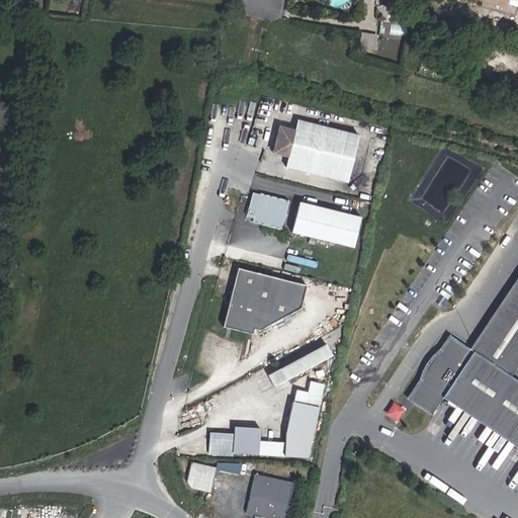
[(374,49),(376,36),(361,33),(359,47),(374,49)]
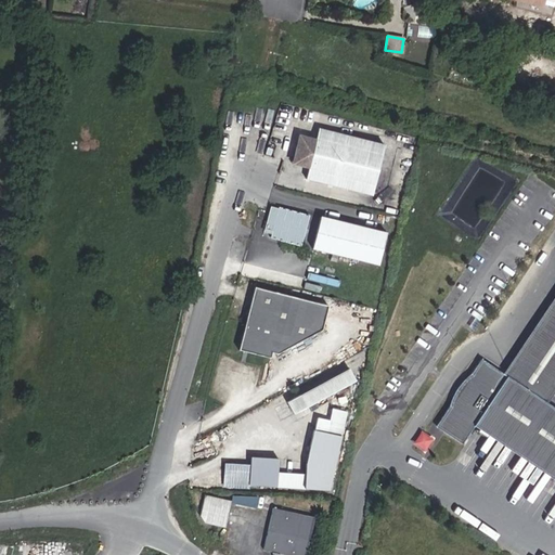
[(372,196),(385,145),(318,128),(315,140),(304,137),(298,140),(293,159),(296,165),(308,167),(305,179),(372,196)]
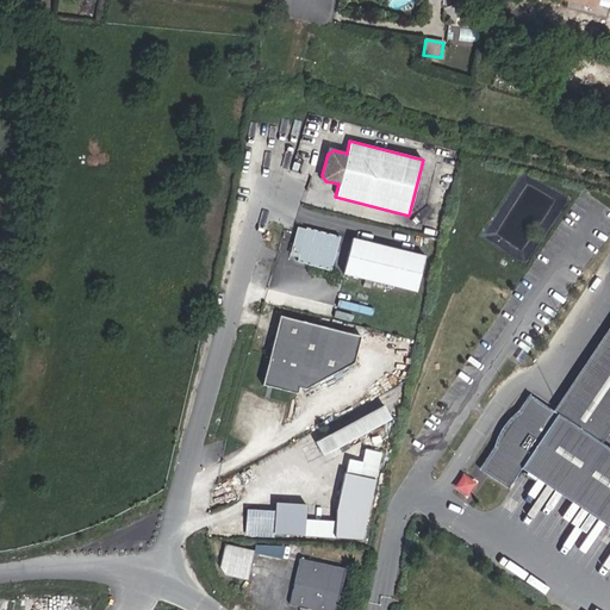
[(330,272),(340,237),(306,228),(305,230),(297,228),(290,253),(298,255),(297,262),(330,272)]
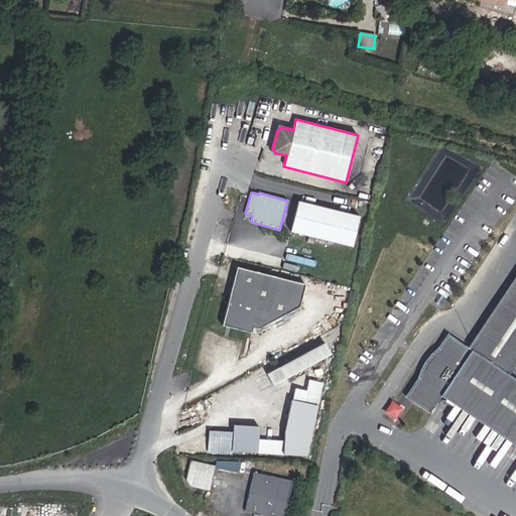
[(352,247),(359,216),(297,201),(290,232),(352,247)]
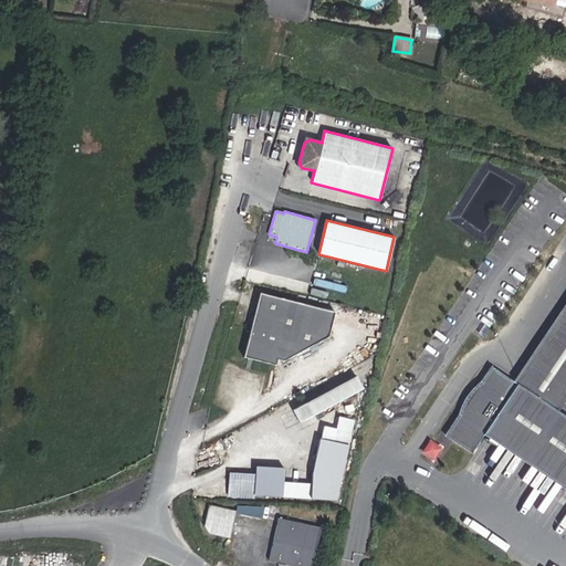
[(328,336),(335,312),(259,293),(243,357),(275,365),(276,359),(282,362),(328,336)]
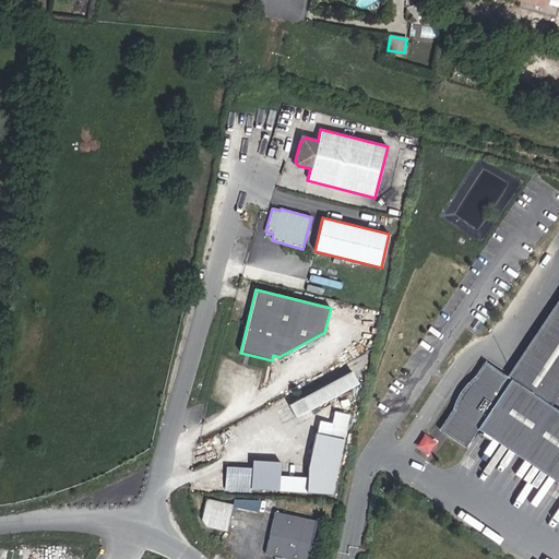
[(558,411),(546,403),(558,382),(558,307),(511,379),(485,361),(465,390),(468,392),(465,397),(462,395),(439,430),(465,448),(480,425),(487,428),(495,433),(491,438),(558,484),(558,411)]
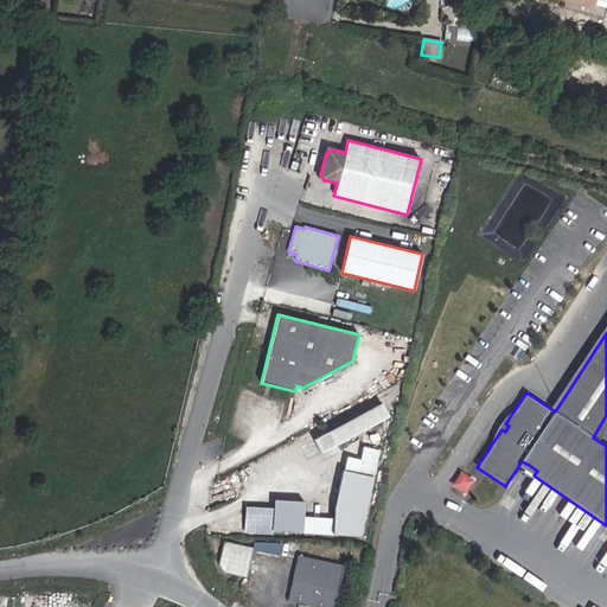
[(321,453),(389,416),(382,403),(314,440),(321,453)]
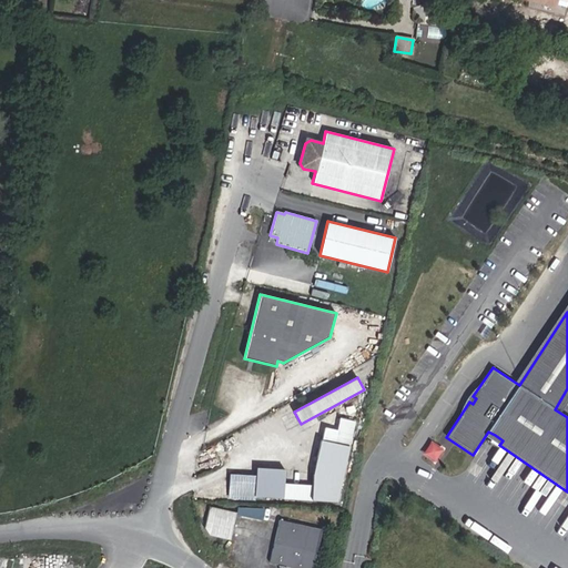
[(336,501),(354,421),(340,417),(334,443),(321,440),(313,475),(312,485),(284,484),(285,469),(256,467),(255,482),(229,480),(229,495),(336,501)]
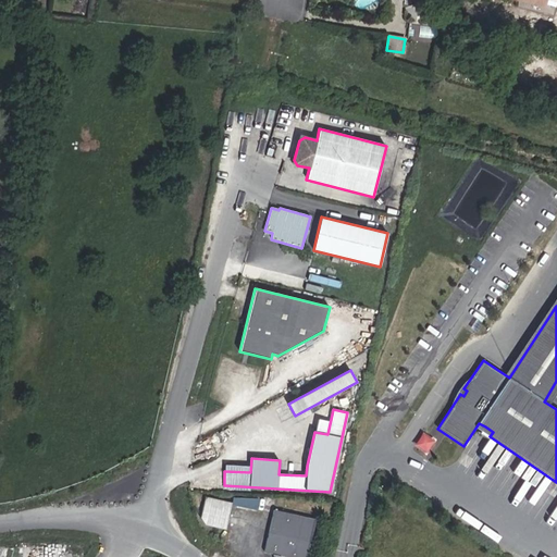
[(490,436),(493,432),(485,426),(481,433),(489,438),(490,436)]
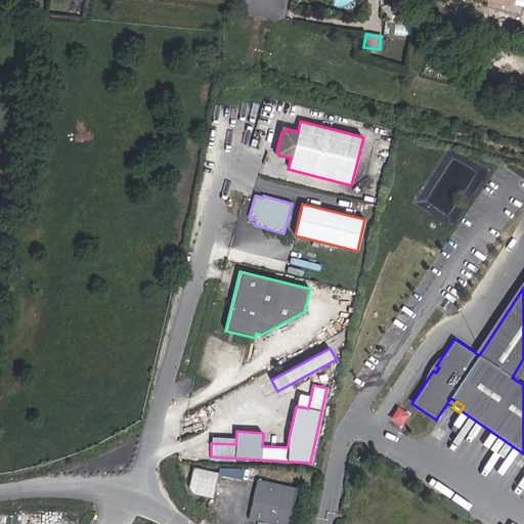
[(402,425),(409,412),(398,406),(391,418),(402,425)]
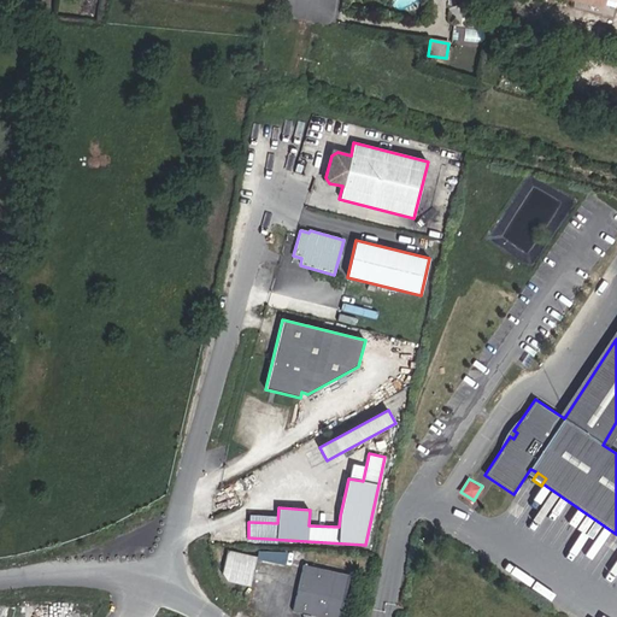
[(250,587),(257,559),(285,565),(287,552),(258,551),(257,557),(228,551),(222,574),(227,582),(250,587)]
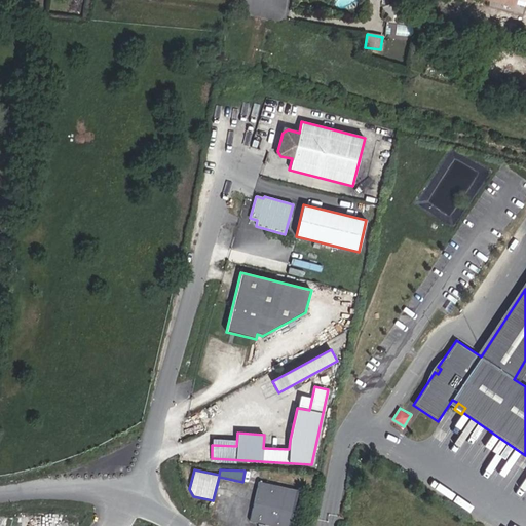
[(269,525),(290,525),(298,490),(258,482),(249,522),(258,523),(259,525),(264,525),(265,525),(269,525)]
